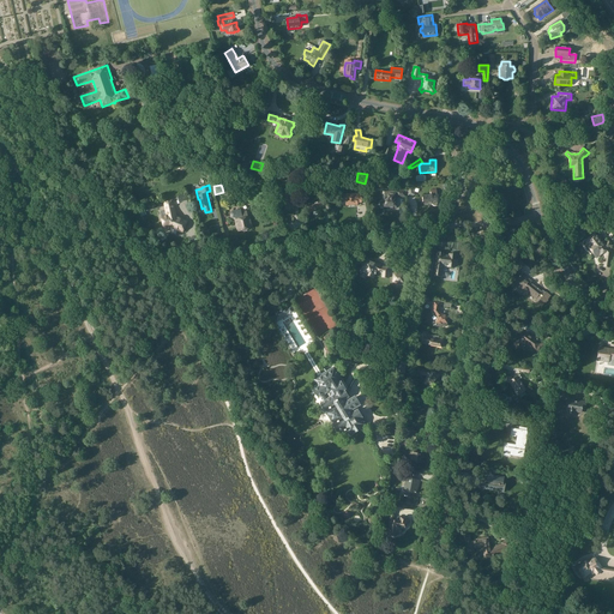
[(396,191),(397,194),(389,194),(389,199),(385,199),(385,202),(383,203),(381,203),(381,204),(381,205),(381,206),(383,206),(390,206),(390,209),(396,209),(396,198),(405,197),(405,190),(396,191)]
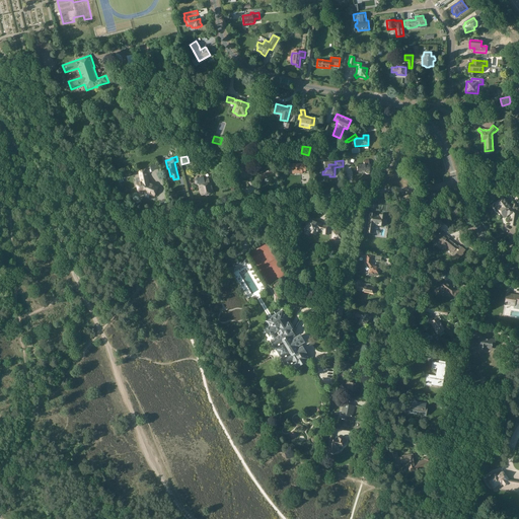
[(364,161),(365,165),(358,165),(359,173),(365,172),(366,173),(367,173),(367,174),(368,174),(369,173),(370,172),(369,160),(364,161)]
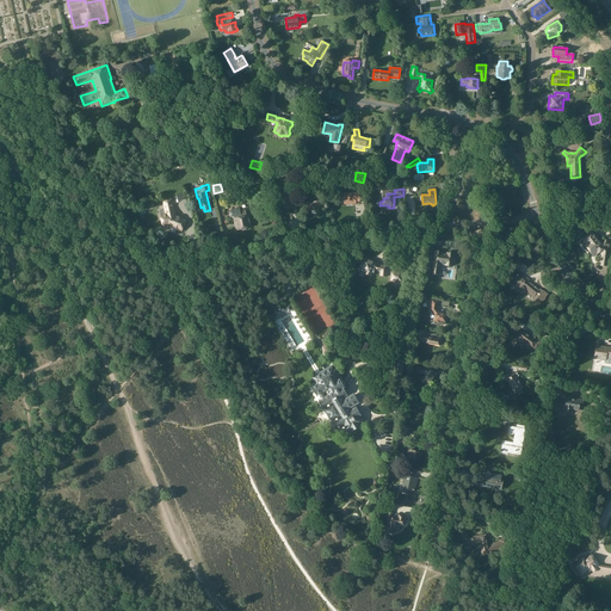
[(282,205),(283,210),(294,208),(292,201),(292,198),(292,190),(277,192),(279,204),(282,205)]
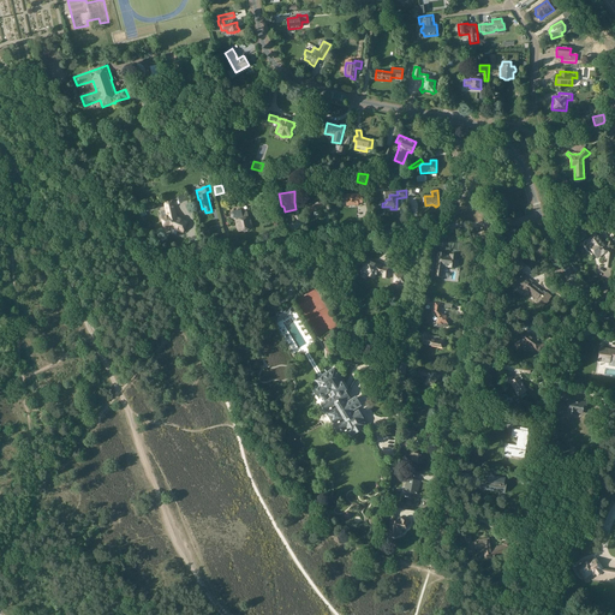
[(346,198),(346,207),(352,206),(354,206),(358,206),(358,203),(363,203),(362,193),(346,195),(346,198)]
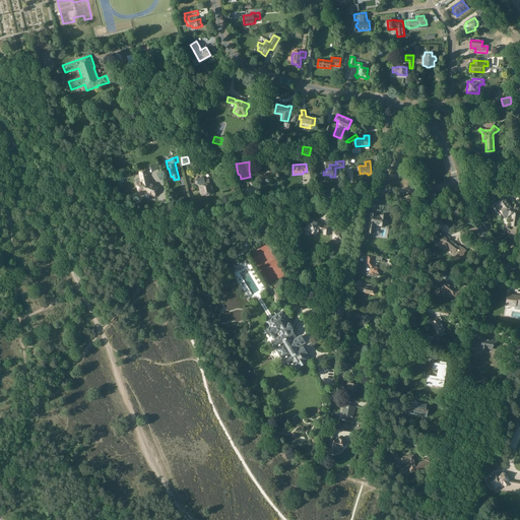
[(159,187),(154,185),(153,184),(151,183),(150,183),(149,183),(146,169),(138,171),(141,182),(136,183),(138,194),(143,193),(154,198),(159,187)]
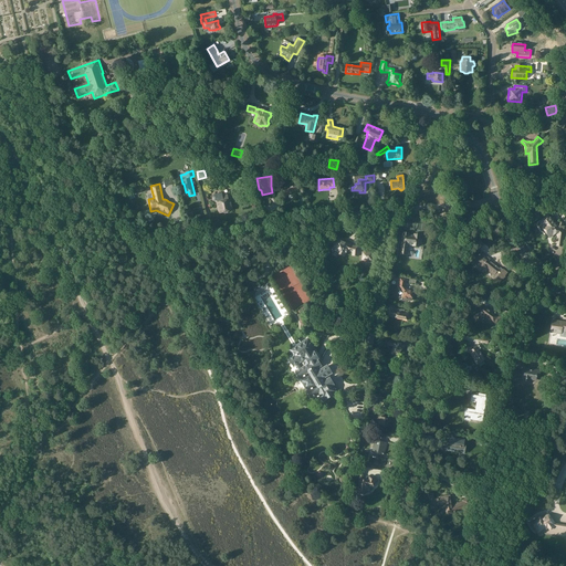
[(289,185),(289,187),(284,188),(285,197),(296,195),(295,186),(294,186),(293,185),(289,185)]
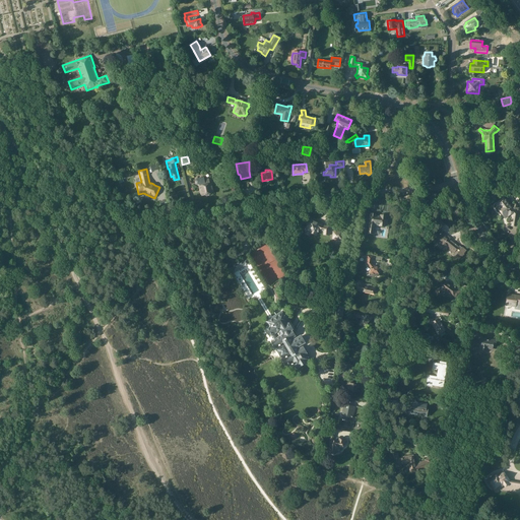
[(209,194),(213,193),(211,184),(200,186),(202,196),(205,195),(206,196),(207,196),(209,196),(210,195),(209,194)]
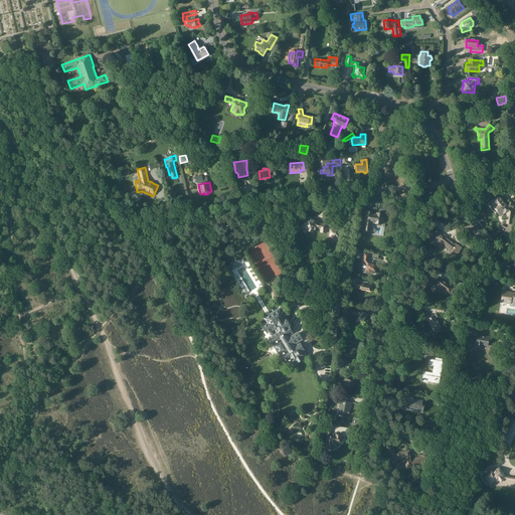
[(493,201),(491,203),(501,216),(506,211),(508,214),(507,223),(511,224),(513,209),(512,209),(511,208),(514,206),(511,202),(508,204),(506,202),(505,203),(501,198),(500,196),(499,196),(493,201)]
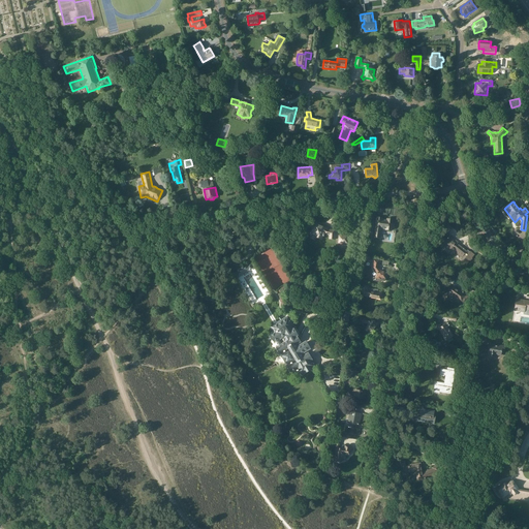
[(377,218),(374,238),(380,238),(381,228),(386,229),(386,230),(392,230),(393,220),(387,219),(387,220),(382,219),(382,218),(377,218)]
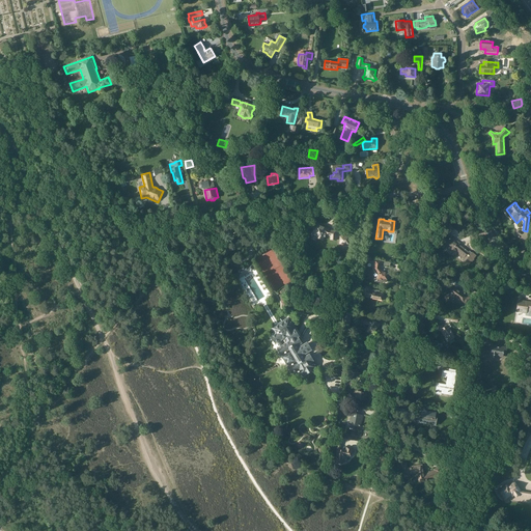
[(314,231),(313,234),(317,236),(317,238),(323,241),(324,238),(325,238),(326,234),(327,234),(327,235),(328,235),(329,235),(330,235),(331,235),(331,240),(332,240),(332,241),(334,241),(335,241),(335,240),(337,240),(337,231),(329,231),(317,225),(315,228),(314,227),(313,230),(314,231)]
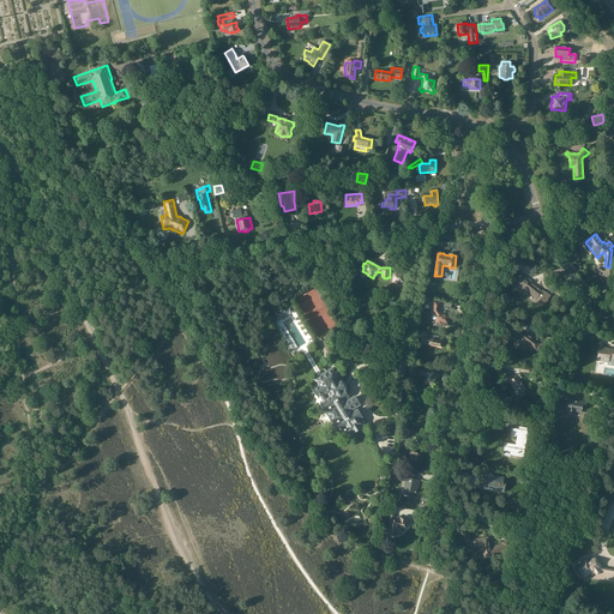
[(393,274),(392,283),(404,283),(404,274),(393,274)]
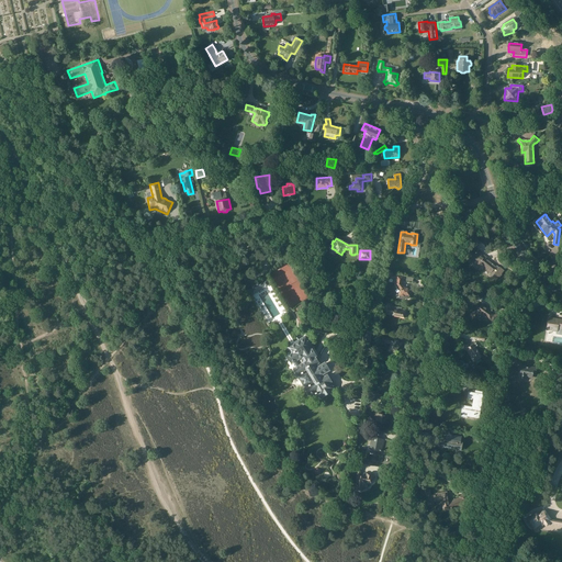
[(479,251),(472,259),(476,262),(474,265),(478,267),(479,265),(483,269),(484,268),(491,273),(489,276),(496,281),(499,277),(499,278),(502,276),(502,274),(505,271),(501,268),(499,268),(497,266),(496,267),(486,259),(486,258),(479,251)]
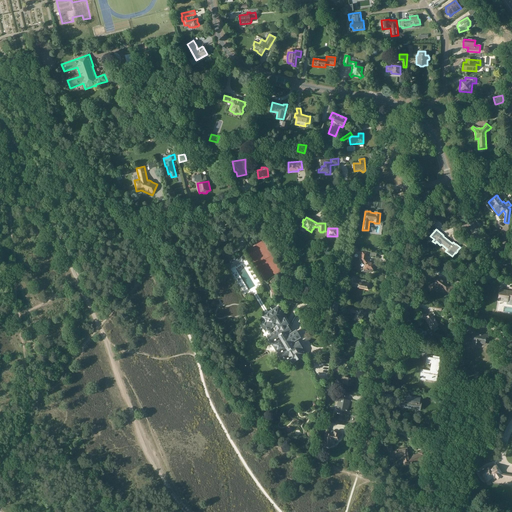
[(361,258),(365,264),(363,272),(369,273),(369,272),(373,272),(373,269),(374,263),(368,262),(366,259),(367,253),(362,252),(361,258)]
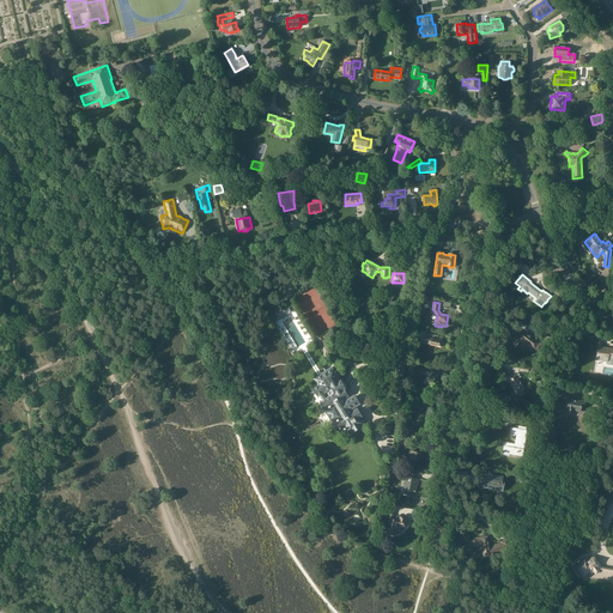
[(289,314),(293,311),(291,305),(287,308),(286,305),(274,313),(275,315),(272,317),(275,322),(280,320),(280,319),(289,314)]
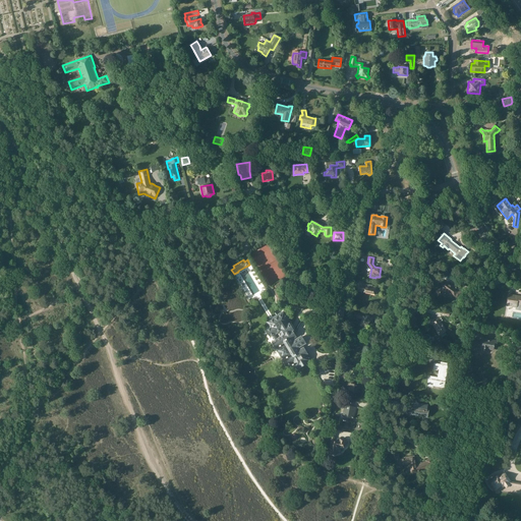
[(355,279),(354,282),(356,283),(355,286),(356,286),(355,291),(375,294),(377,289),(371,288),(372,286),(364,284),(364,281),(357,280),(357,279),(355,279)]
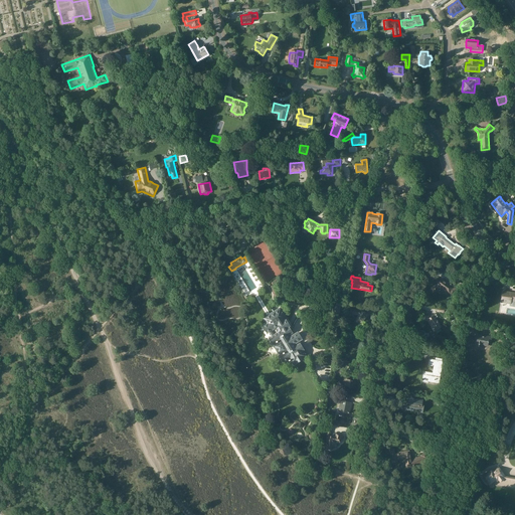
[(437,286),(432,288),(433,293),(443,289),(451,295),(456,289),(442,279),(437,286)]
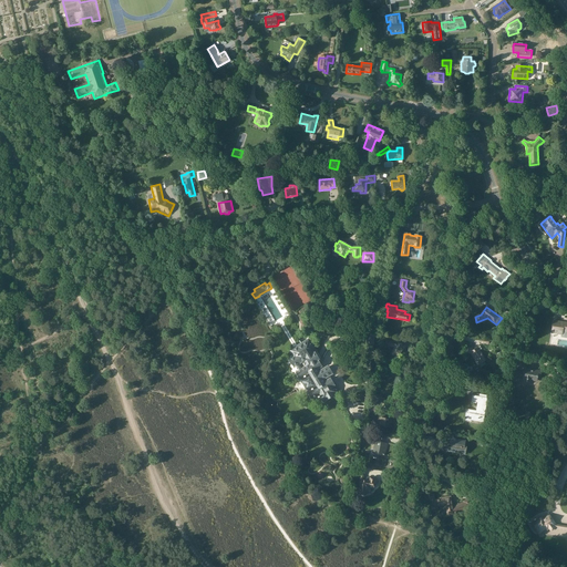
[(566,321),(554,319),(552,334),(562,336),(562,338),(566,338),(566,321)]
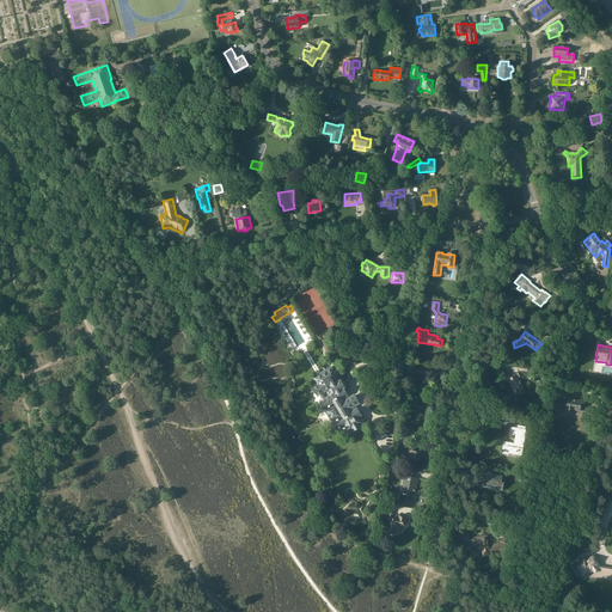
[(423,378),(424,379),(422,381),(426,384),(427,381),(430,384),(438,374),(432,371),(417,367),(417,362),(411,361),(410,367),(414,368),(411,379),(416,380),(417,374),(426,375),(423,378)]
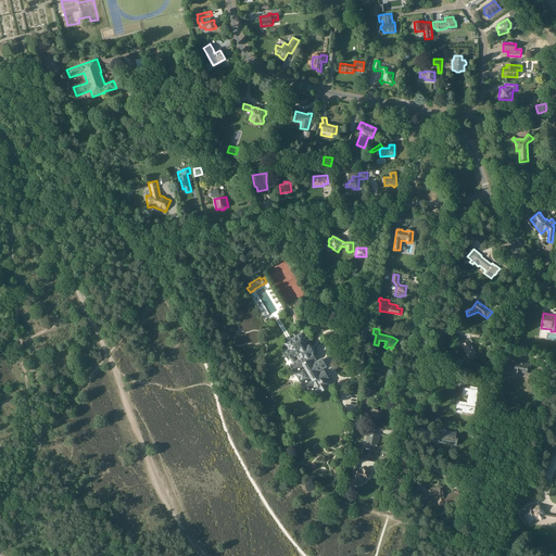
[(295,337),(291,339),(289,340),(288,341),(283,343),(288,350),(283,352),(288,361),(290,359),(292,364),(290,365),(294,374),(295,373),(295,374),(297,376),(300,381),(301,383),(302,383),(301,384),(306,392),(308,394),(313,392),(316,396),(335,386),(332,382),(325,370),(325,371),(324,370),(318,374),(317,373),(327,367),(321,358),(313,364),(312,363),(316,359),(313,354),(314,353),(312,350),(308,345),(311,344),(303,331),(295,337)]
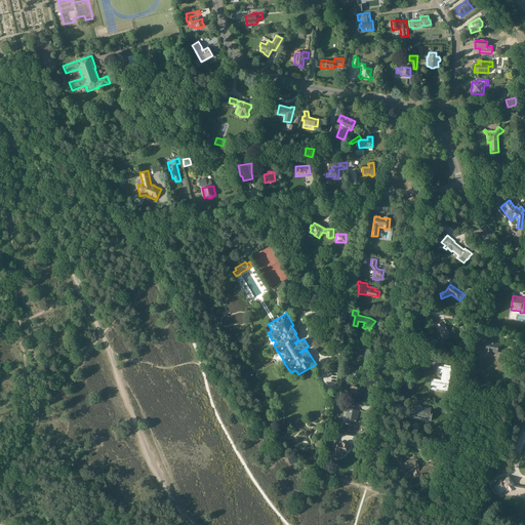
[(440,331),(444,338),(450,334),(444,325),(446,324),(444,321),(438,324),(438,323),(432,322),(431,327),(436,328),(439,332),(440,331)]
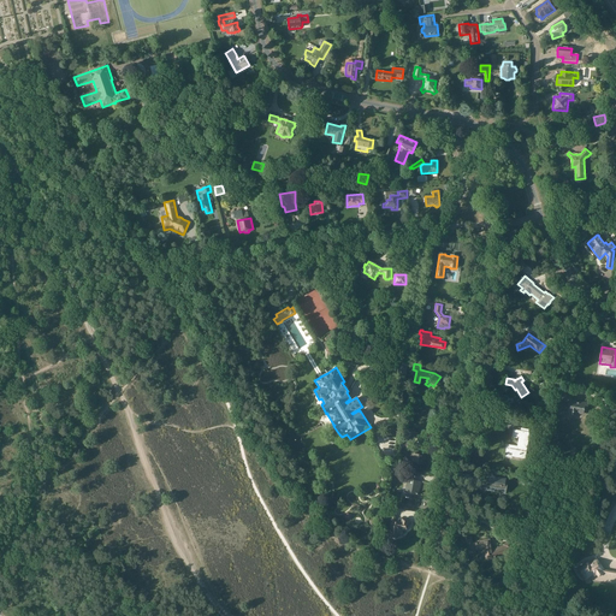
[(561,392),(560,401),(569,402),(567,412),(568,412),(567,414),(573,415),(578,416),(578,413),(584,414),(585,409),(587,410),(588,403),(580,401),(579,403),(572,401),(573,395),(561,392)]
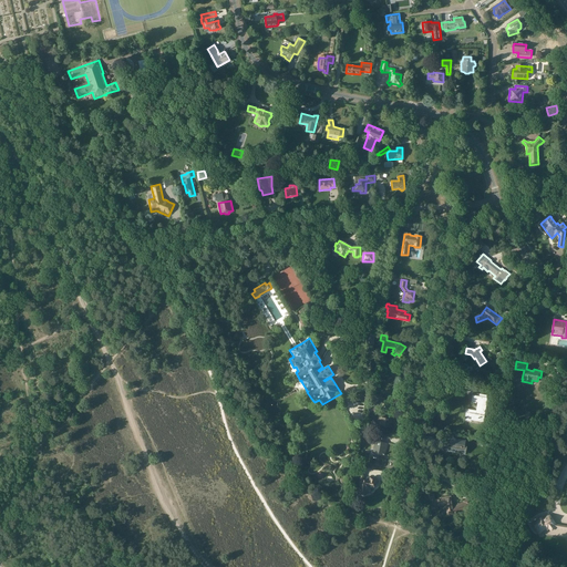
[(476,411),(466,409),(465,419),(484,422),(486,404),(487,404),(490,399),(487,399),(486,398),(487,395),(480,394),(480,397),(473,395),(472,402),(477,403),(476,411)]
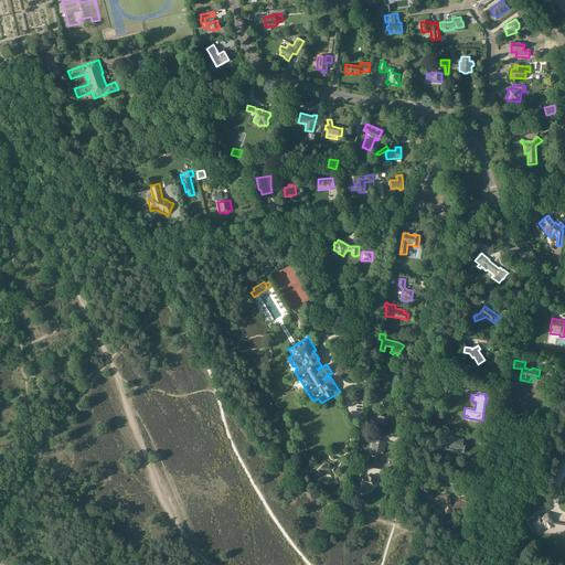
[(371,397),(368,409),(369,411),(373,412),(374,405),(375,406),(377,398),(371,397)]
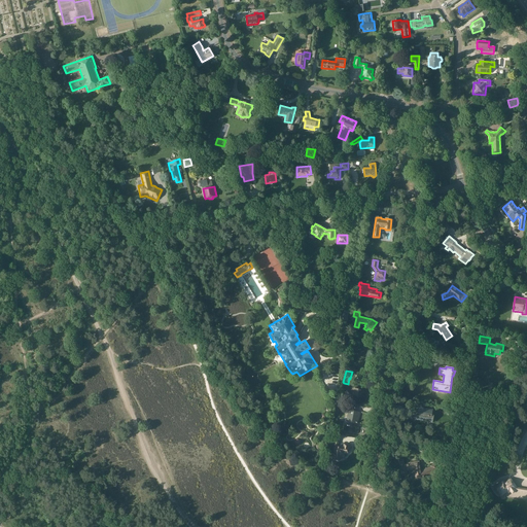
[(352,386),(352,389),(353,389),(353,392),(354,392),(353,396),(361,397),(362,393),(363,393),(364,393),(364,392),(364,391),(363,391),(363,390),(362,390),(357,389),(357,387),(352,386)]
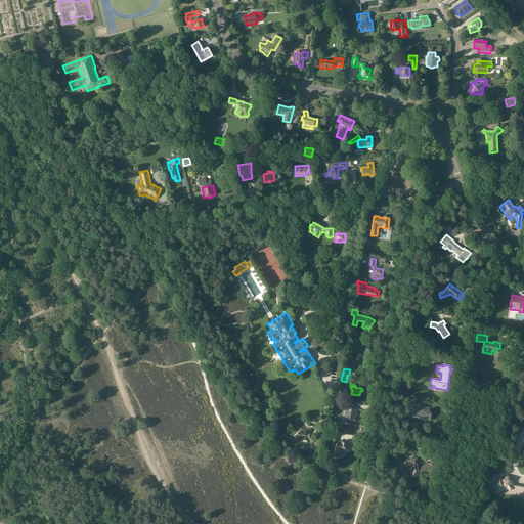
[(341,399),(339,406),(346,408),(347,401),(341,399)]
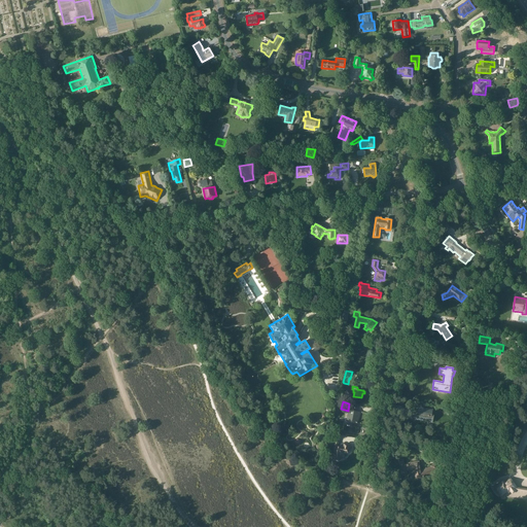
[(419,412),(417,412),(415,419),(423,420),(423,419),(427,420),(427,421),(433,422),(434,414),(432,414),(432,410),(419,408),(419,412)]
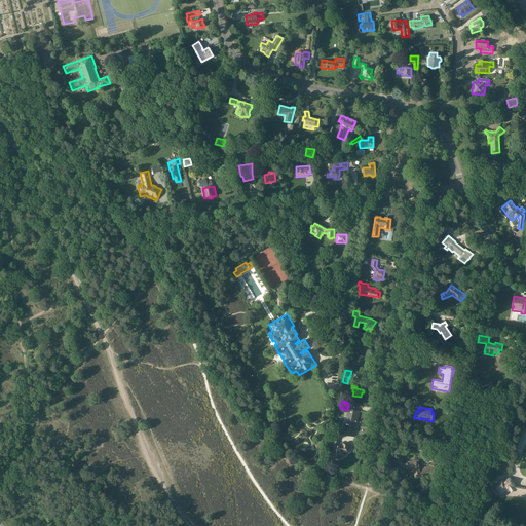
[(357,426),(360,412),(348,409),(346,417),(347,417),(346,424),(357,426)]
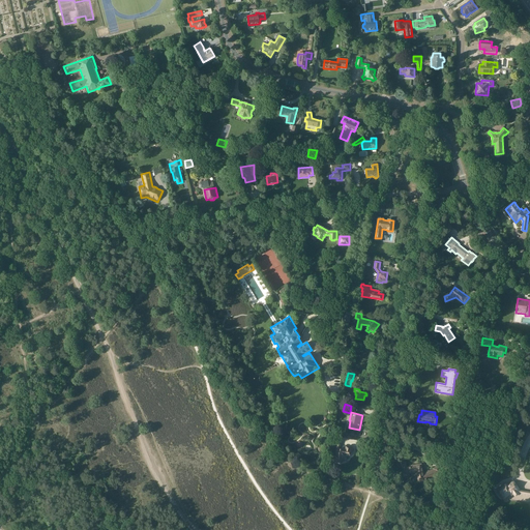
[(332,461),(332,462),(333,463),(334,463),(335,462),(340,463),(342,462),(342,460),(344,460),(347,458),(347,455),(349,457),(350,455),(350,453),(351,453),(352,453),(353,453),(353,452),(354,451),(354,450),(354,449),(353,448),(352,447),(351,447),(350,446),(349,446),(348,446),(347,447),(344,446),(343,447),(342,449),(340,449),(341,446),(343,439),(336,438),(334,445),(335,445),(335,448),(336,448),(336,449),(335,457),(333,455),(332,460),(332,461)]
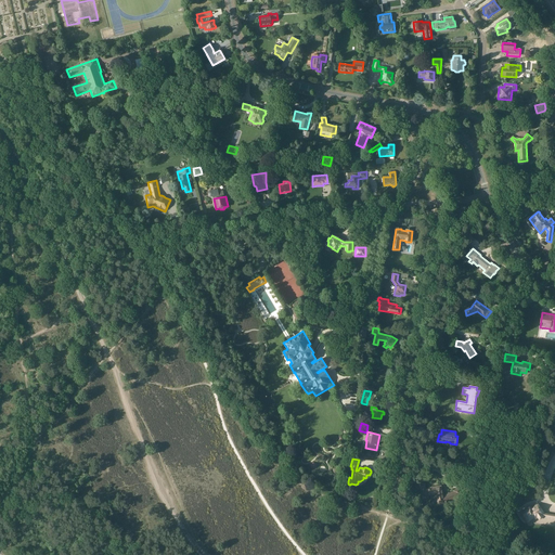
[(425,483),(420,485),(422,500),(429,499),(428,495),(436,494),(438,504),(446,503),(463,494),(460,488),(453,491),(443,495),(441,486),(430,487),(430,489),(426,489),(425,483)]
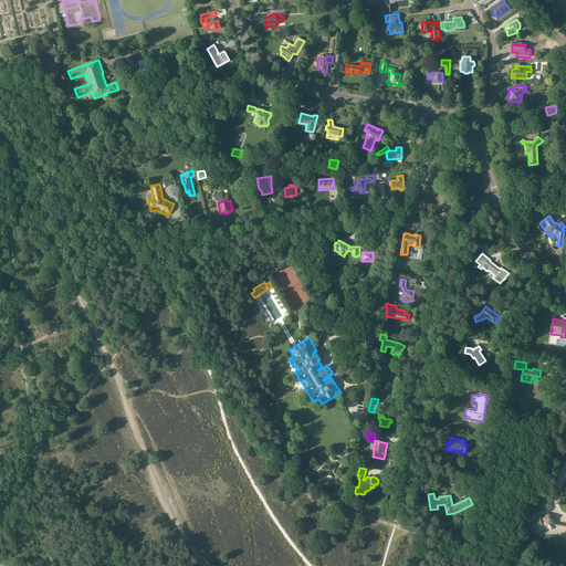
[(565,524),(554,523),(548,514),(542,517),(541,516),(532,523),(538,532),(544,528),(545,530),(548,527),(549,530),(554,527),(565,530),(565,524)]
